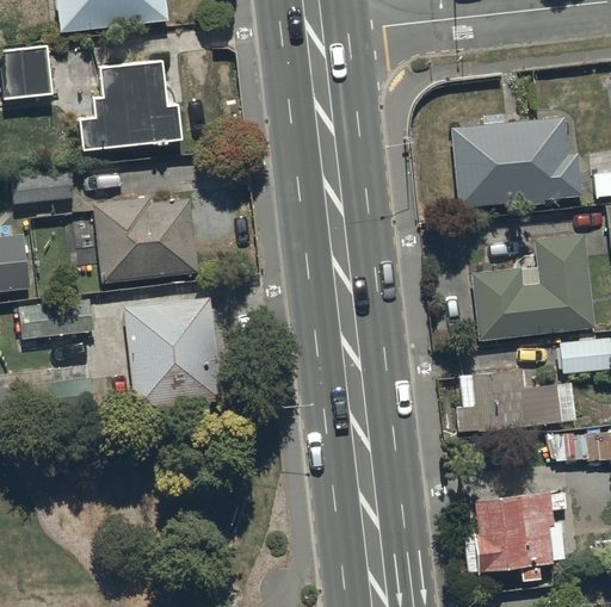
[(49,0),(54,38),(162,25),(159,0),(49,0)]
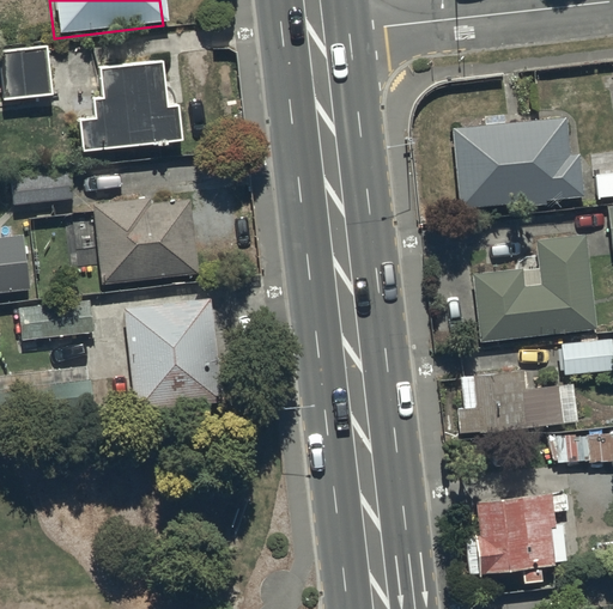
[(47,43),(0,47),(0,71),(2,98),(52,95),(47,43)]
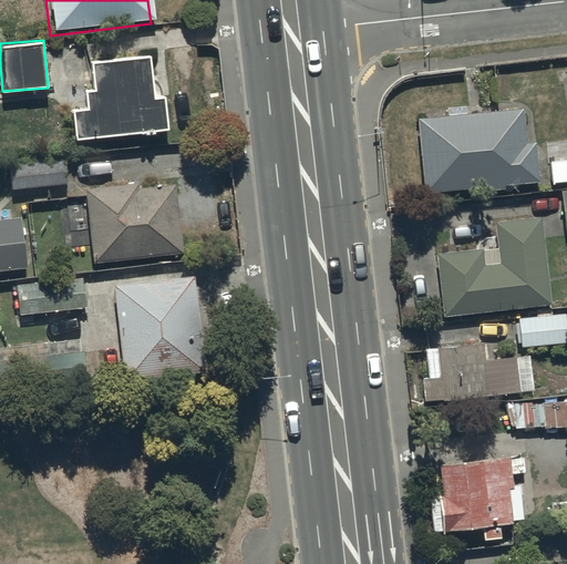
[(145,61),(84,67),(86,93),(80,94),(81,112),(68,113),(71,141),(163,132),(160,100),(150,101),(145,61)]
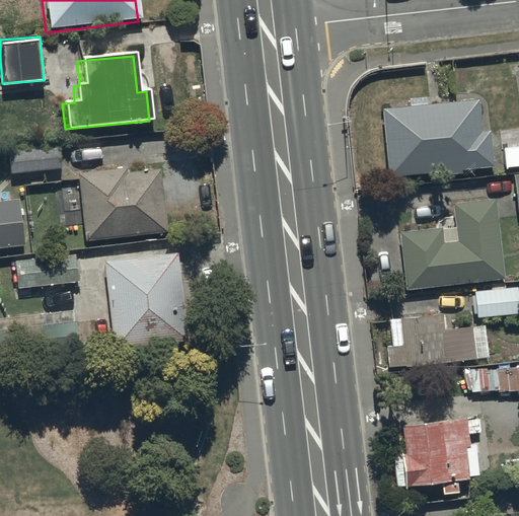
[(482,130),(479,99),(383,104),(387,176),(447,172),(447,173),(462,172),(462,167),(493,165),(491,129),(482,130)]
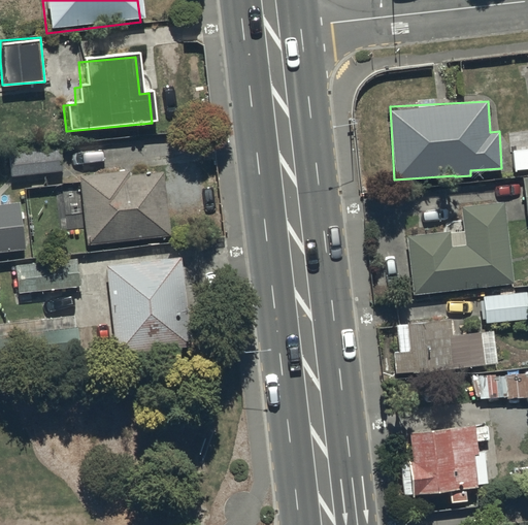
[(9,153),(11,178),(62,173),(60,148),(9,153)]
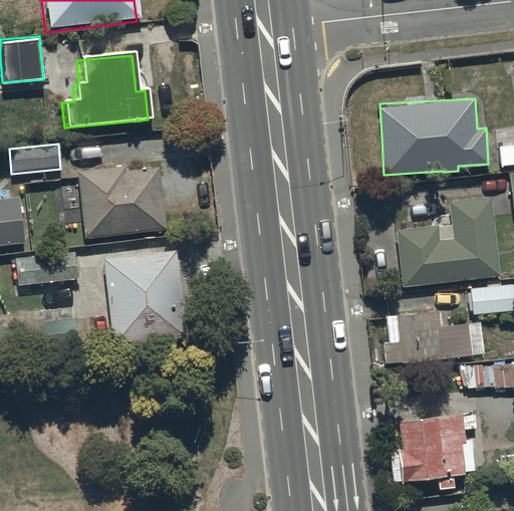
[(513,148),(499,150),(501,170),(513,168),(513,148)]
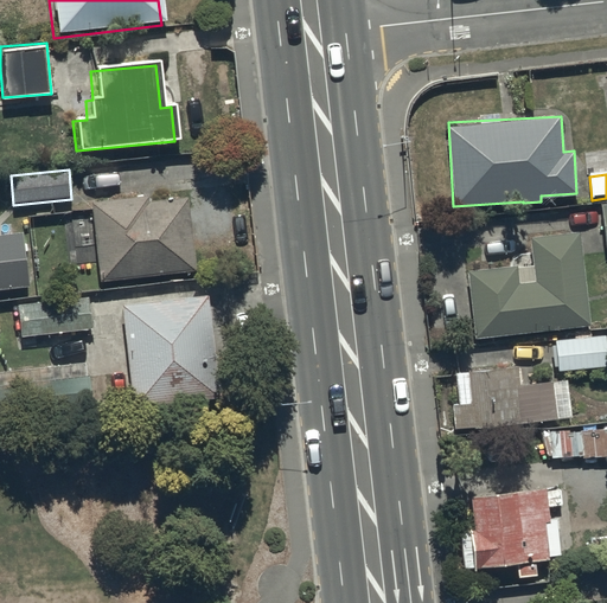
[(141,198),(84,204),(94,284),(192,273),(184,199),(141,204),(141,198)]
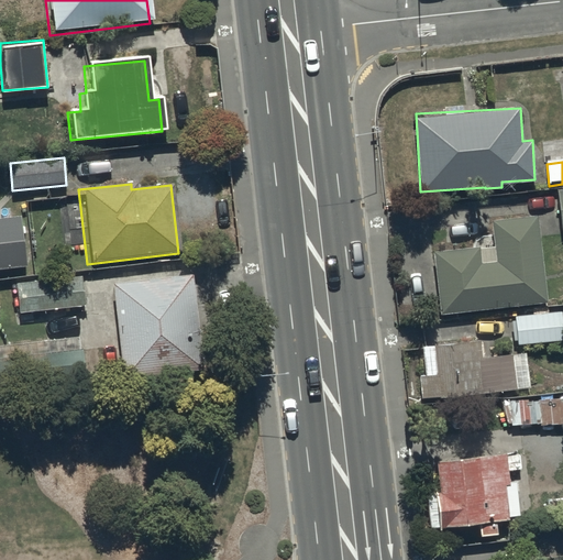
[(22,216),(0,217),(0,268),(28,266),(22,216)]
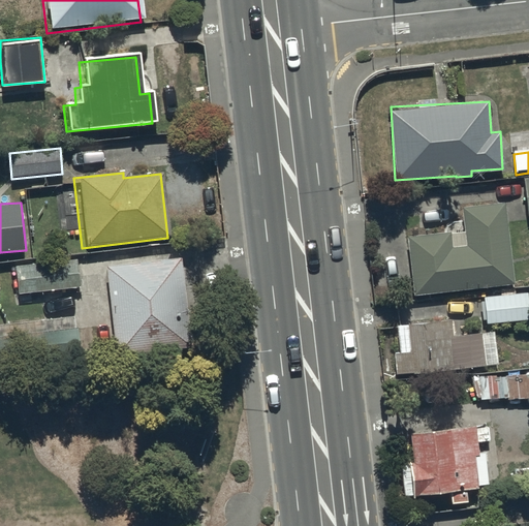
[(406,237),(412,295),(515,283),(505,203),(461,208),(464,229),(406,237)]
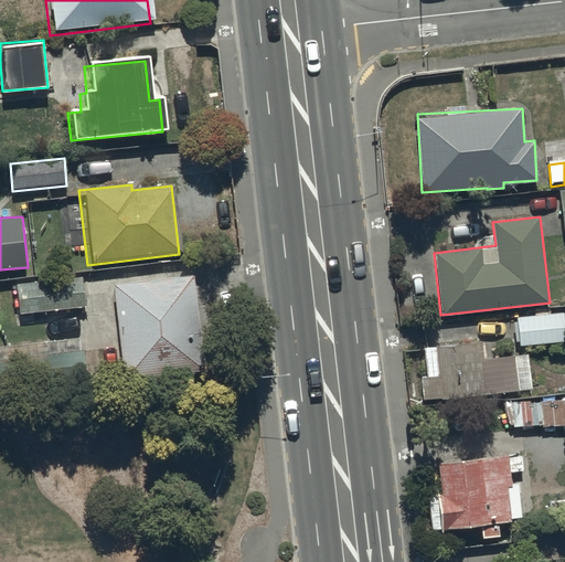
[(84,277),(17,283),(19,313),(85,307),(84,277)]
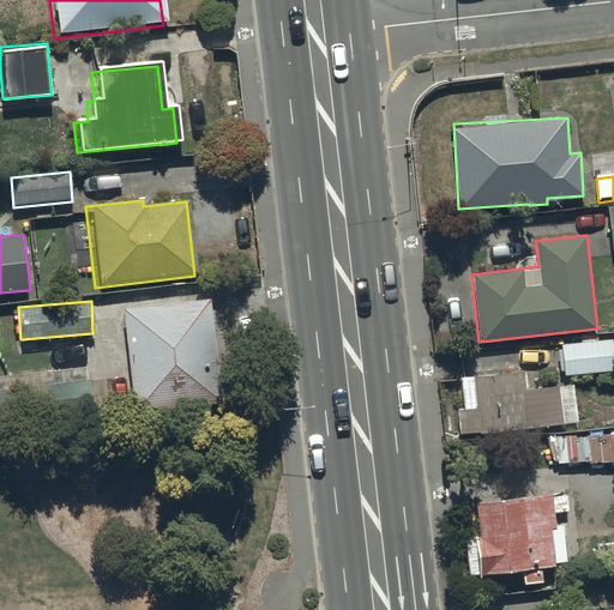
[(205,302),(118,310),(130,414),(217,403),(205,302)]
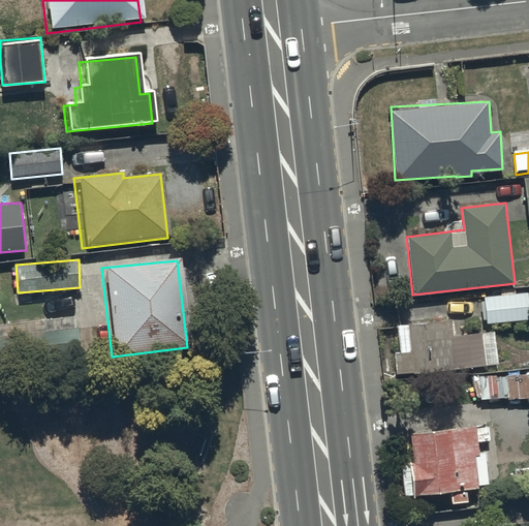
[(485,297),(487,322),(528,320),(527,294),(485,297)]
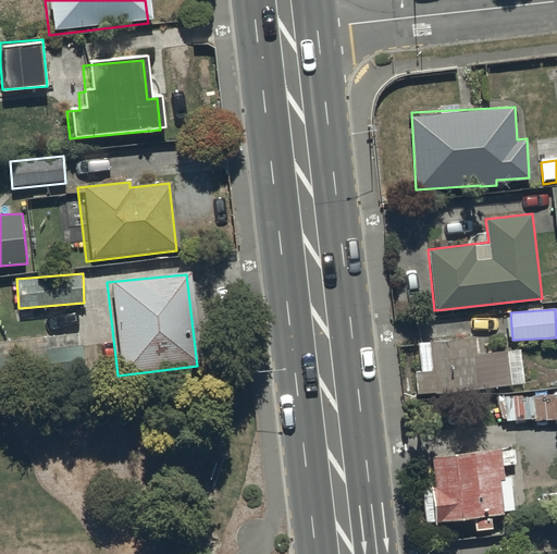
[(475,337),(431,341),(433,371),(416,372),(418,393),(510,386),(507,352),(477,355),(475,337)]
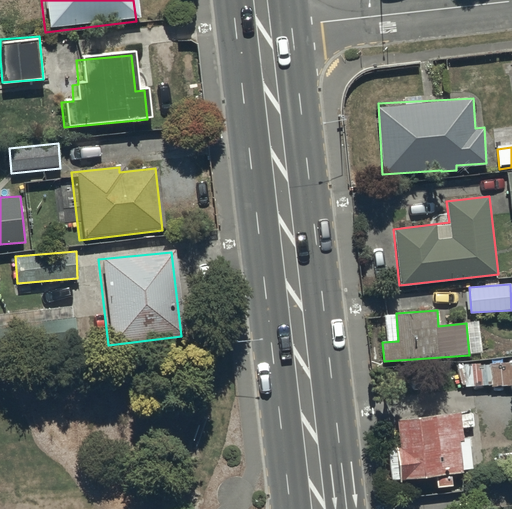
[(0,323),(0,351),(78,346),(75,317),(0,323)]
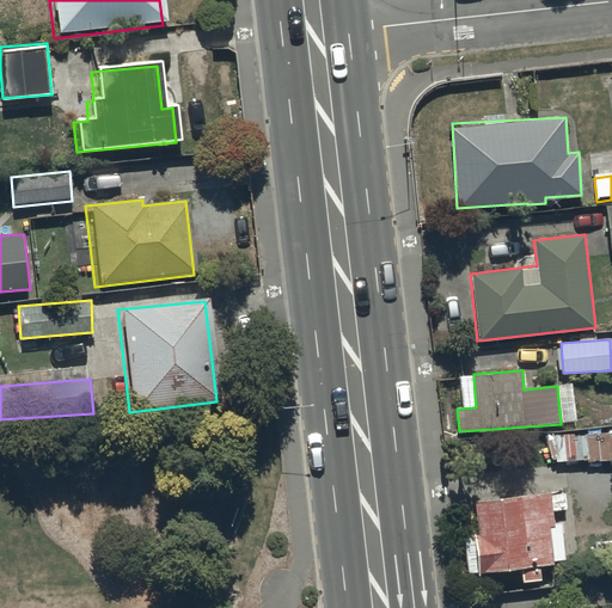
[(556,459),(556,461),(611,459),(611,433),(548,435),(549,459),(556,459)]
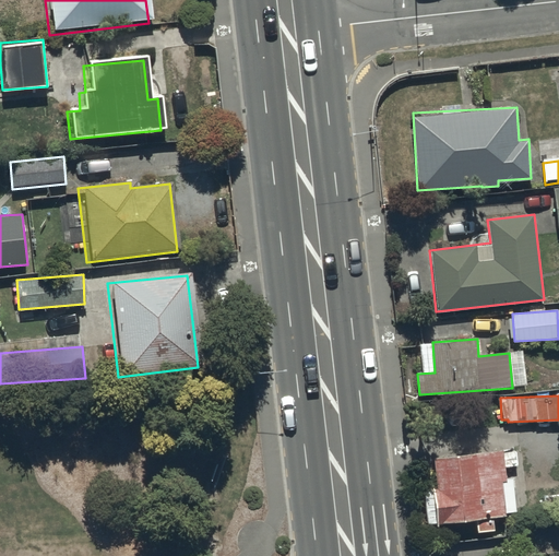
[(433,456),(437,486),(431,487),(435,522),(476,519),(477,531),(494,530),(492,516),(504,515),(504,512),(516,511),(513,476),(506,476),(504,468),(518,466),(516,451),(503,452),(502,449),(433,456)]
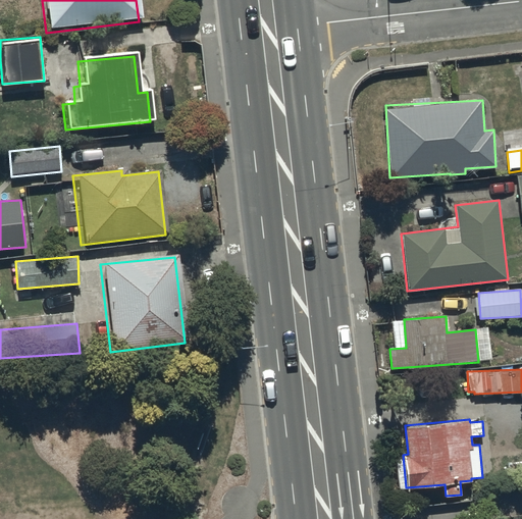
All buildings are outlined.
